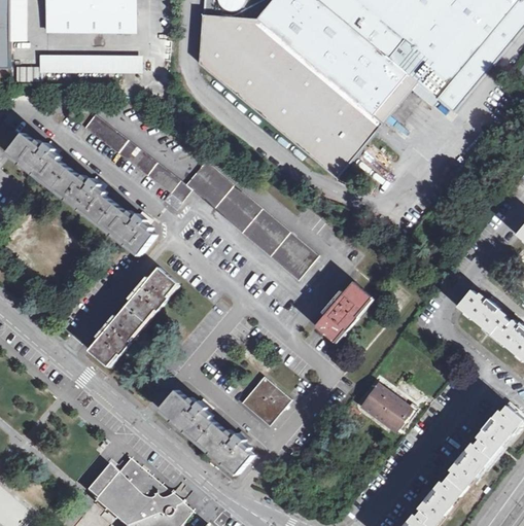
[(0,70),(9,70),(9,41),(9,0),(0,0),(0,70)]
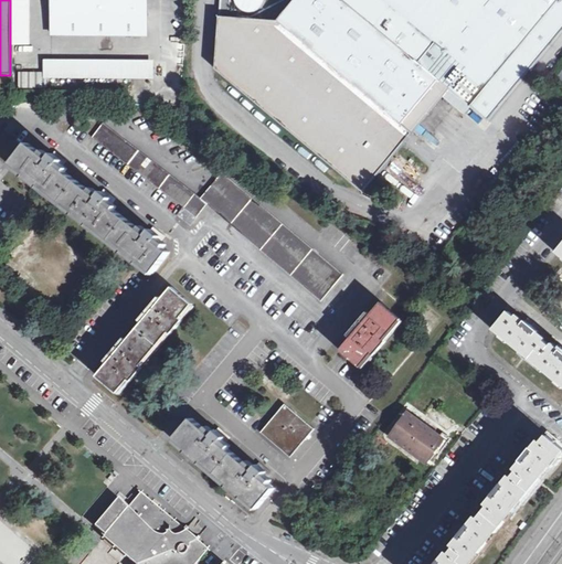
[(10,0),(10,44),(25,45),(25,0),(10,0)]
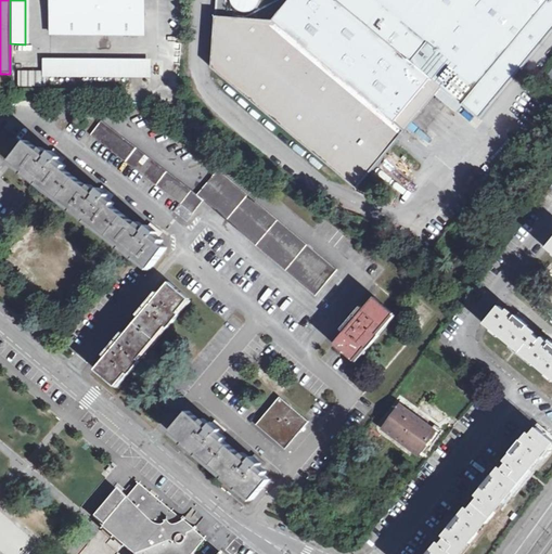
[(146,0),(50,0),(50,34),(146,35),(146,0)]
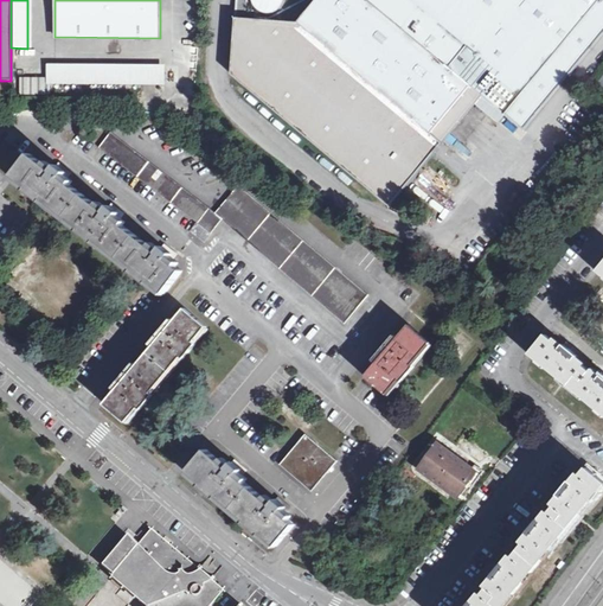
[(243,0),(232,0),(232,18),(231,23),(228,75),(286,122),(292,127),(296,132),(367,191),(389,208),(432,153),(441,144),(430,134),(469,87),(478,94),(501,113),(520,129),(541,104),(570,70),(572,68),(576,64),(590,46),(602,30),(602,0),(313,0),(312,2),(303,12),(294,23),(243,19),(243,0)]
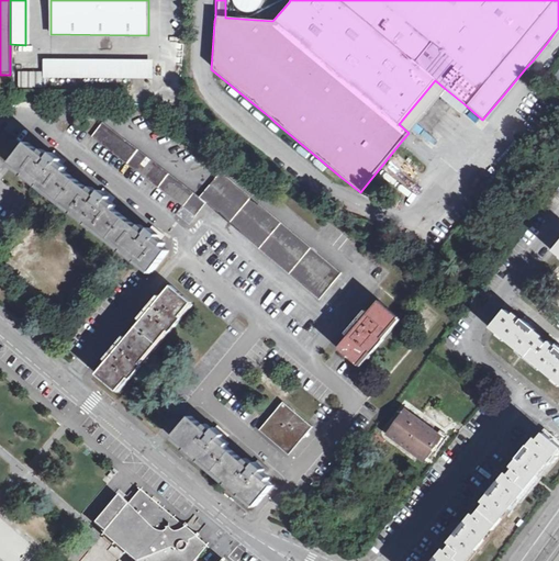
[(236,9),(241,12),(247,12),(253,10),(257,7),(259,1),(259,0),(230,0),(232,4),(236,9)]
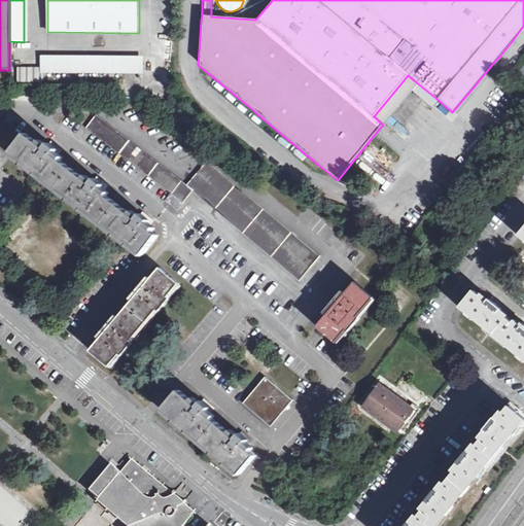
[(144,56),(40,55),(40,72),(144,72),(144,56)]
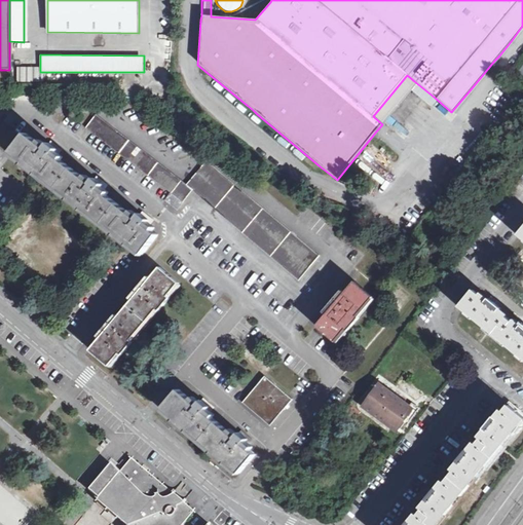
[(522,67),(520,65),(510,76),(522,86),(522,67)]
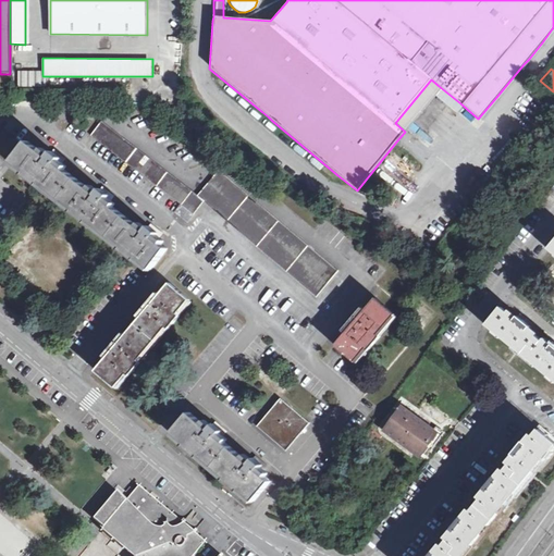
[(201,198),(109,121),(98,134),(184,208),(180,214),(193,226),(210,206),(201,198)]
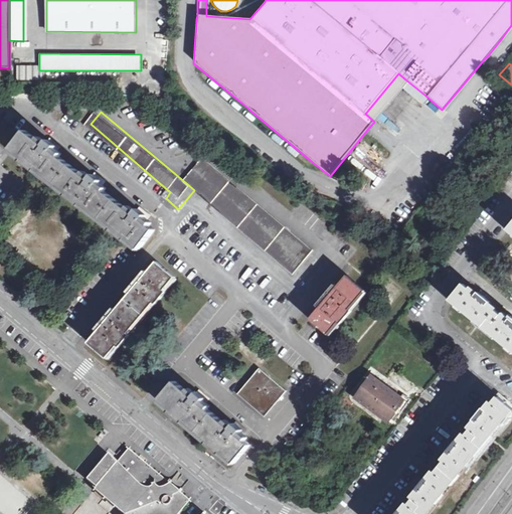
[(32,128),(17,145),(31,158),(30,159),(42,170),(44,168),(74,194),(72,195),(87,207),(89,205),(115,228),(114,230),(125,240),(127,238),(141,250),(156,232),(151,227),(154,224),(150,221),(153,217),(147,212),(143,208),(139,212),(133,207),(130,210),(109,191),(112,188),(107,184),(110,180),(104,176),(100,172),(97,176),(91,171),(88,174),(65,155),(67,151),(62,146),(65,143),(59,138),(56,136),(53,139),(48,135),(44,137),(32,128)]
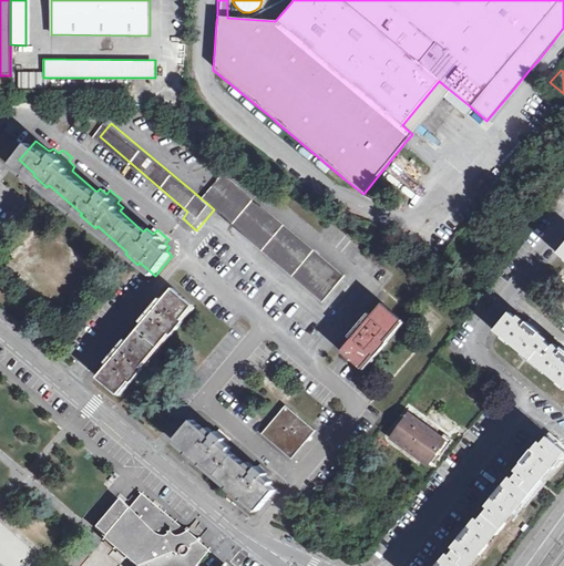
[(205,202),(214,209),(325,304),(346,279),(225,177),(205,202)]
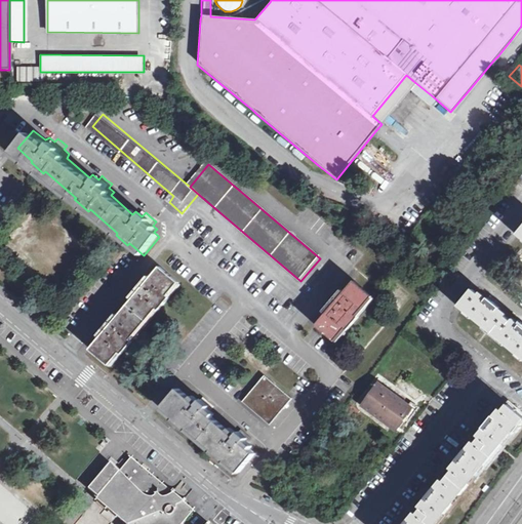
[(160,271),(150,282),(147,281),(129,301),(131,305),(118,320),(116,318),(97,337),(101,339),(91,351),(108,365),(118,355),(120,356),(131,344),(129,341),(155,311),(157,313),(169,298),(167,297),(176,285),(160,271)]
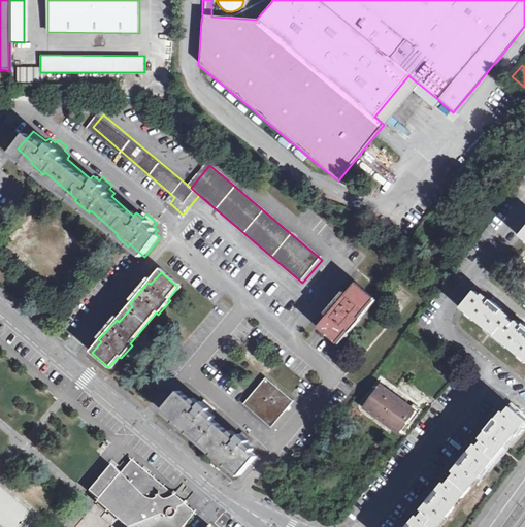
[(372,298),(356,285),(347,296),(343,294),(326,316),(329,318),(320,329),(336,343),(345,333),(348,335),(359,321),(357,319),(372,298)]
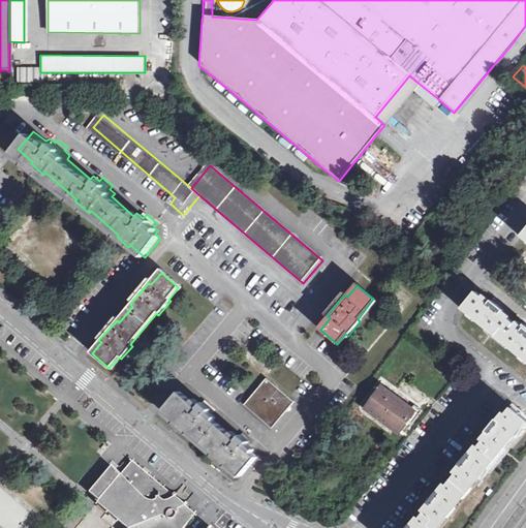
[(473,296),(462,310),(525,362),(525,330),(523,328),(520,332),(500,315),(503,311),(491,302),(488,306),(473,296)]
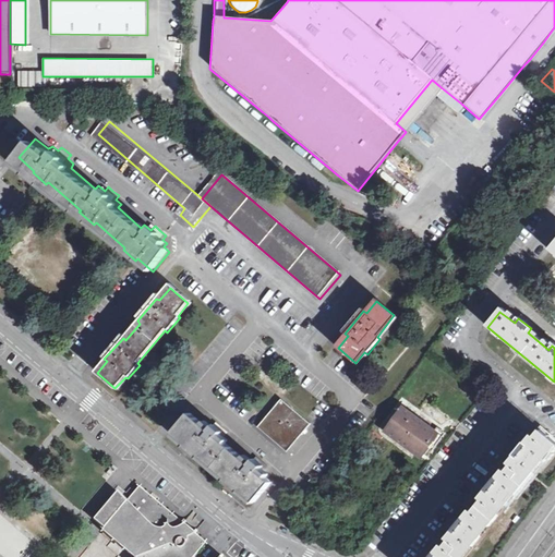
[(310,421),(281,397),(255,426),(286,450),(310,421)]
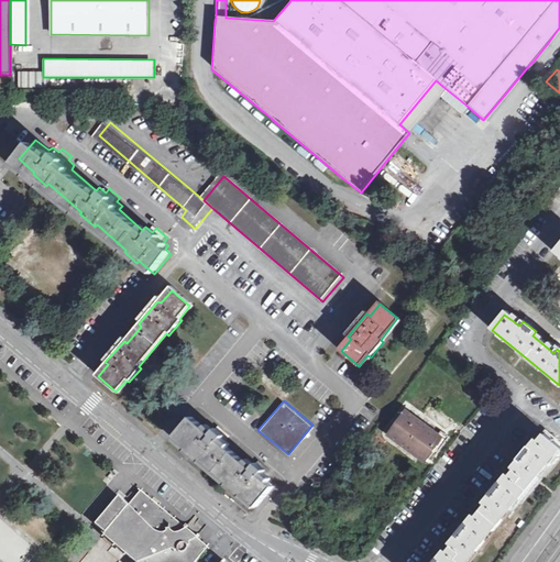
[(438,440),(402,415),(385,437),(421,463),(428,454),(438,440)]
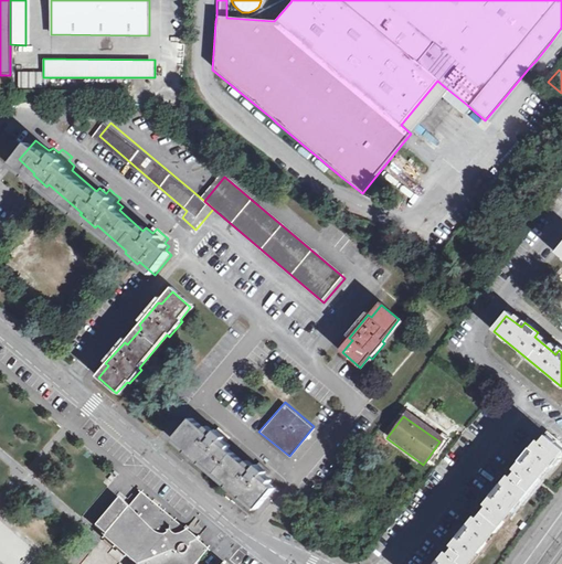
[(201,429),(192,422),(176,442),(187,451),(184,454),(200,467),(202,464),(228,486),(226,489),(240,501),(243,498),(256,509),(273,490),(266,483),(268,480),(263,475),(266,470),(255,461),(251,465),(243,458),(240,461),(224,449),(228,445),(223,442),(226,437),(215,427),(212,432),(204,426),(201,429)]
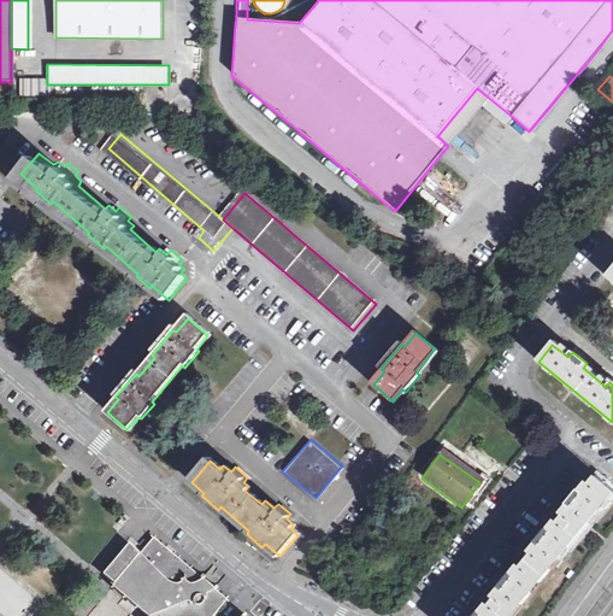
[(506,615),(609,490),(591,475),(579,490),(573,486),(563,500),(567,504),(546,529),(542,526),(531,539),(536,543),(511,573),(506,569),(495,584),(500,587),(479,611),(475,608),(466,615),(506,615)]
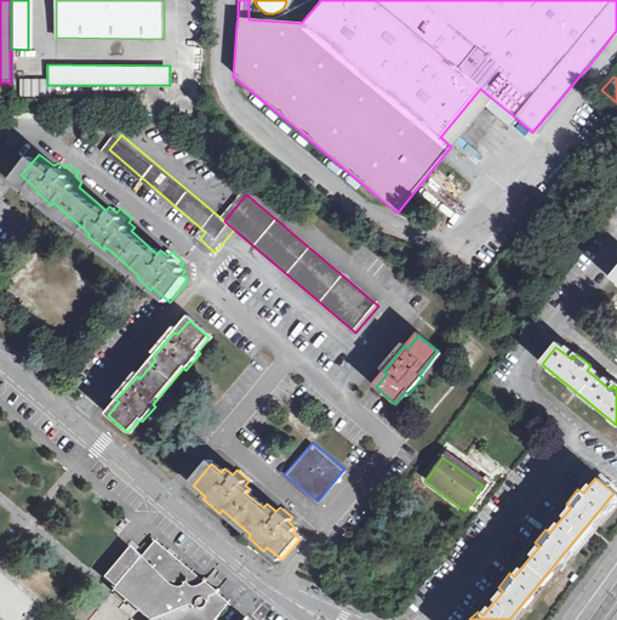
[(487,489),(483,485),(472,501),(476,505),(487,489)]
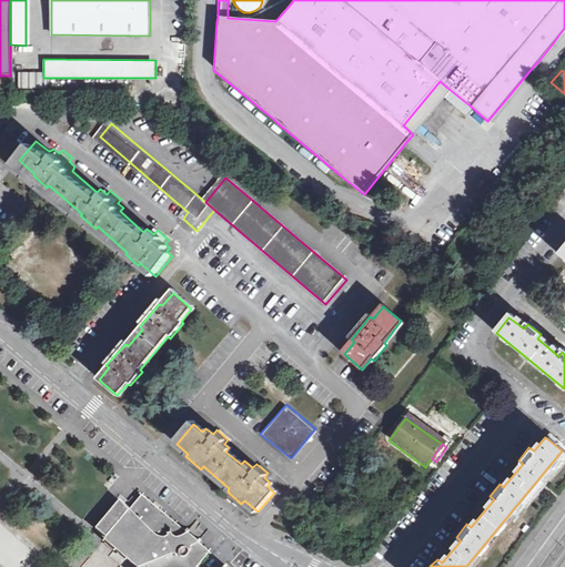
[(192,566),(203,554),(135,498),(124,512),(118,506),(111,514),(107,510),(90,530),(101,539),(99,543),(111,553),(128,566),(192,566)]
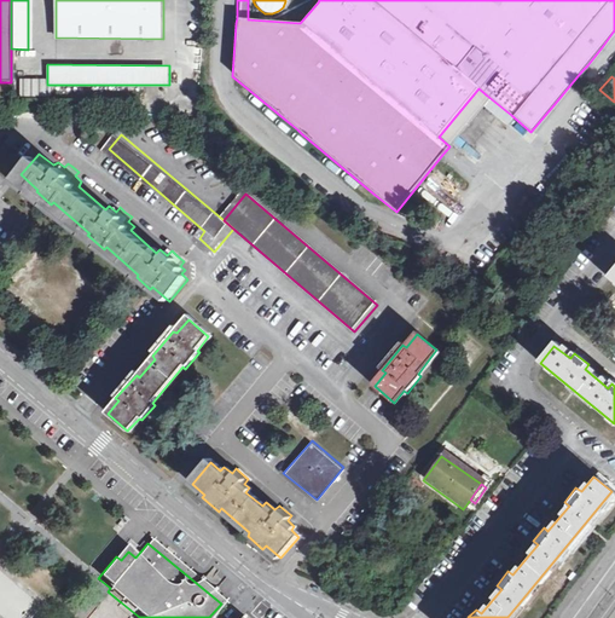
[(0,616),(3,617),(17,617),(32,601),(0,576),(0,616)]
